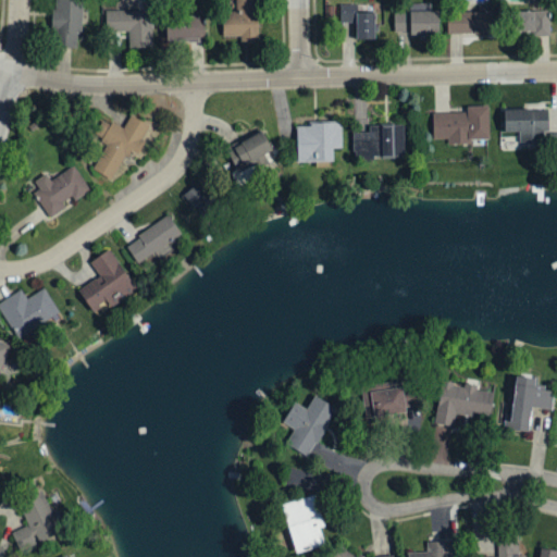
[(81,33),(82,0),(53,0),(51,48),(76,49),(77,33),(81,33)]
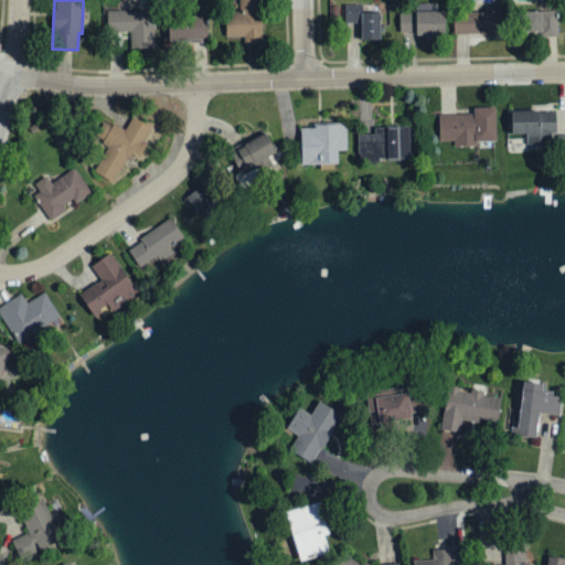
[(238,0),(240,12),(226,13),(226,38),(244,38),(244,44),(262,44),(260,0),(238,0)]
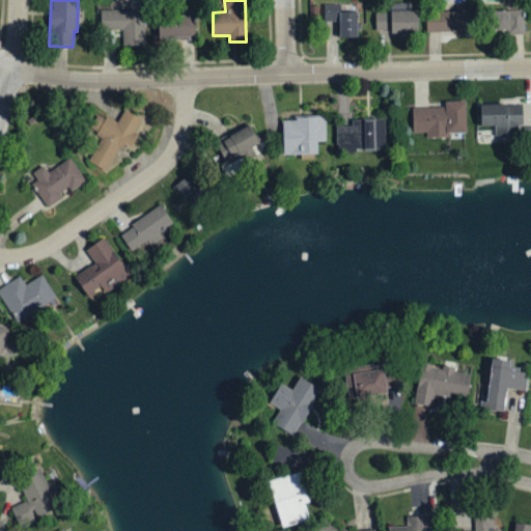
[(340,39),(357,38),(357,4),(324,5),(324,22),(339,22),(340,39)]
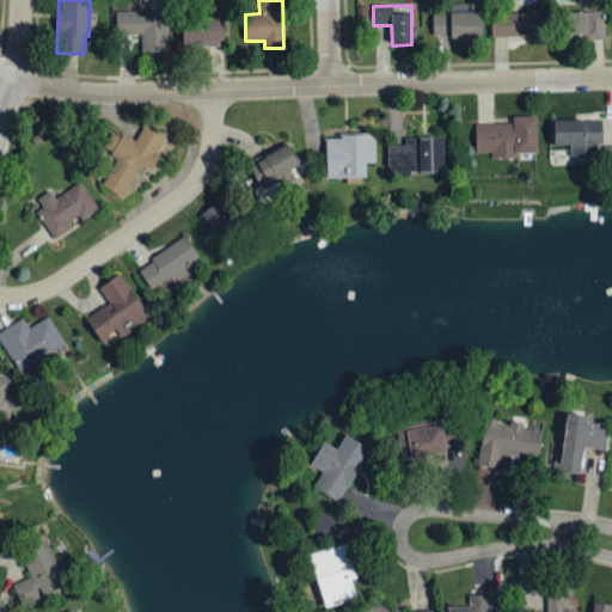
[(167,54),(166,12),(115,13),(116,36),(142,35),(142,54),(167,54)]
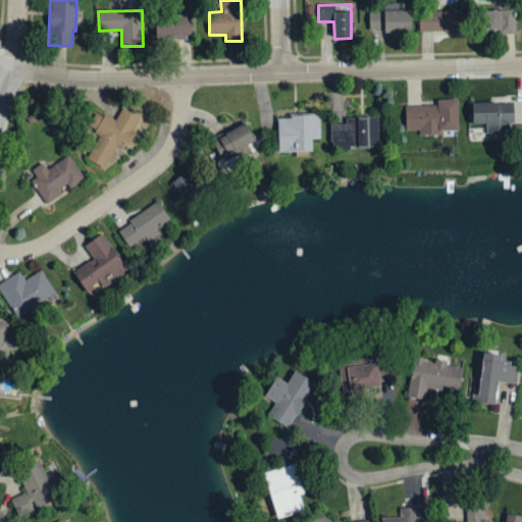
[(515,33),(515,10),(480,11),(480,33),(515,33)]
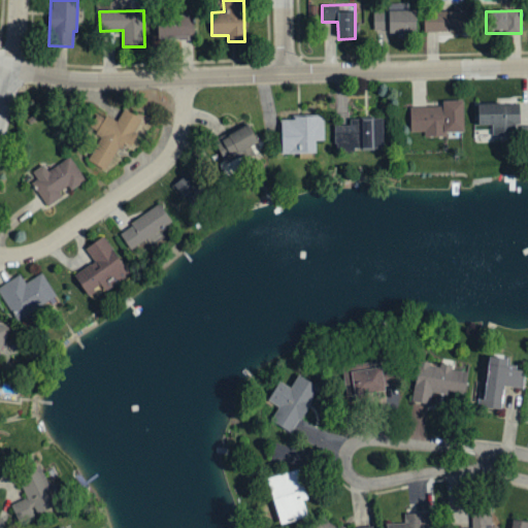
[(415,11),(373,13),(374,36),(397,35),(397,38),(416,37),(415,11)]
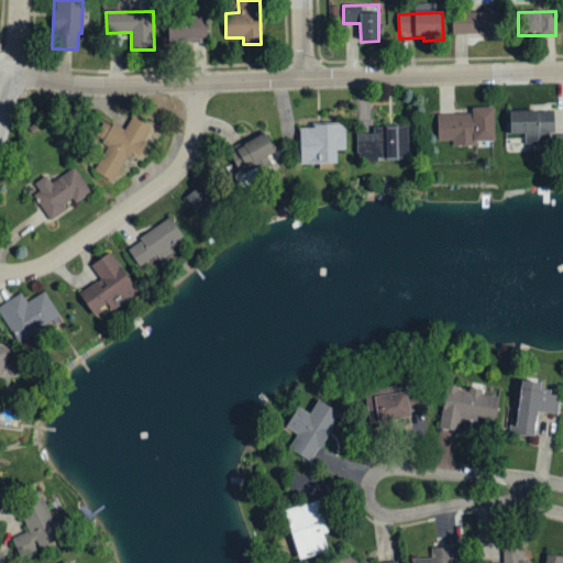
[(452,34),(498,35),(498,13),(452,12),(452,34)]
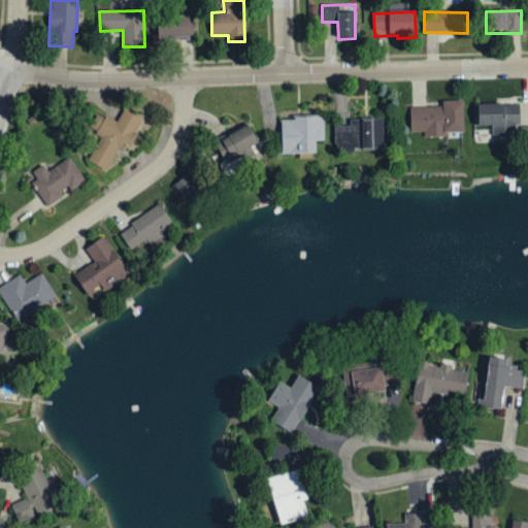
[(157,40),(194,39),(193,17),(157,18),(157,40)]
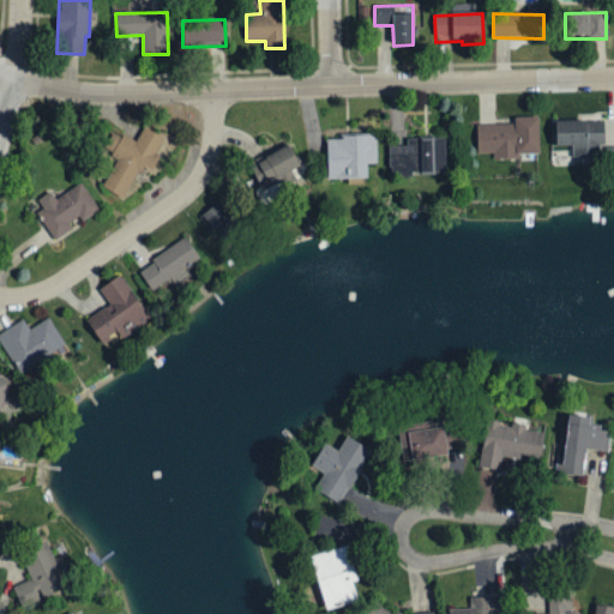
[(539,118),(515,118),(515,124),(477,125),(477,154),(493,154),(493,161),(519,160),(519,155),(539,154),(539,118)]
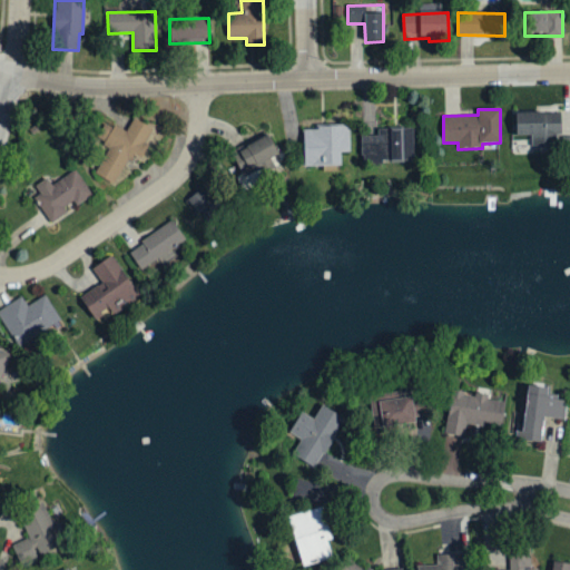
[(532,147),(561,147),(561,112),(516,114),(516,136),(531,136),(532,147)]
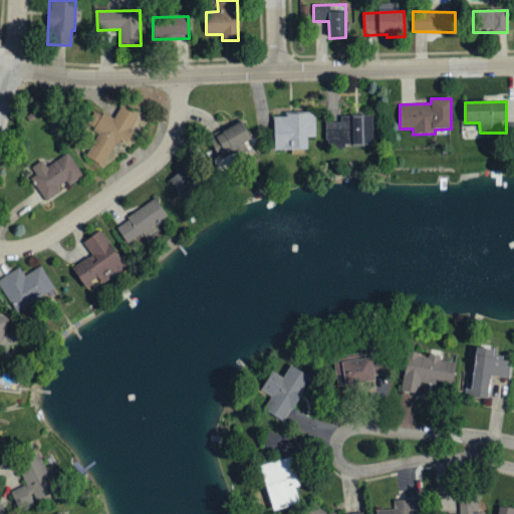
[(138,116),(120,106),(113,118),(105,114),(82,156),(103,167),(118,141),(126,145),(135,131),(132,129),(138,116)]
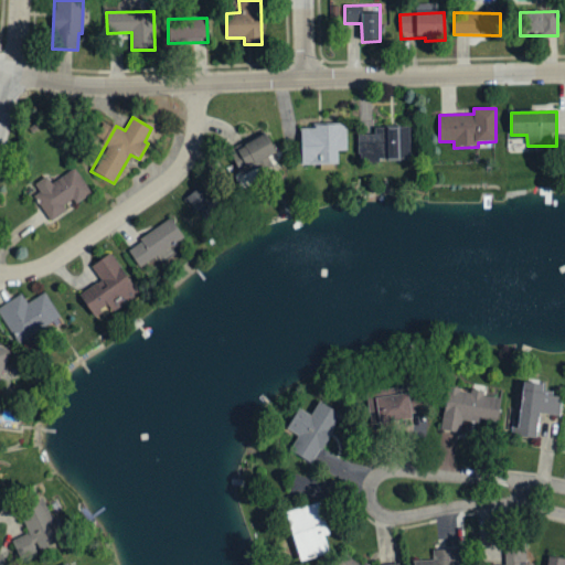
[(347,151),(347,126),(312,127),(312,129),(300,129),(301,167),(338,166),(338,152),(347,151)]
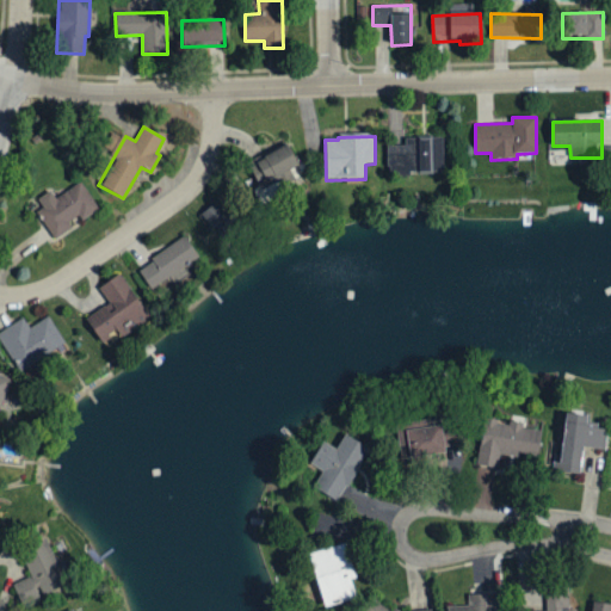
[(443,137),(405,137),(405,146),(388,146),(388,176),(444,174),(443,137)]
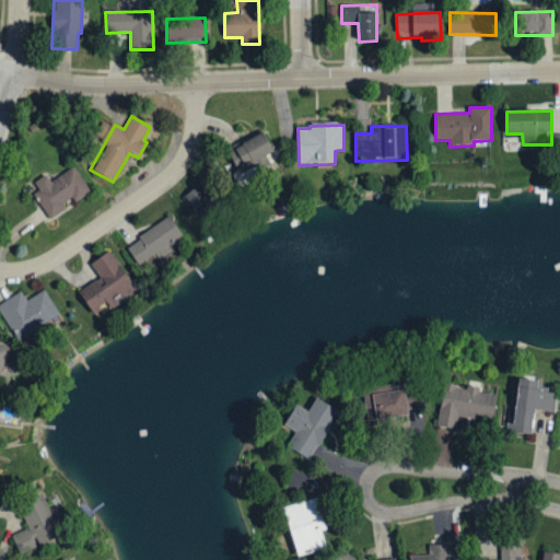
[(238,187),(254,179),(251,174),(277,161),(263,133),(228,152),(238,174),(233,176),(238,187)]
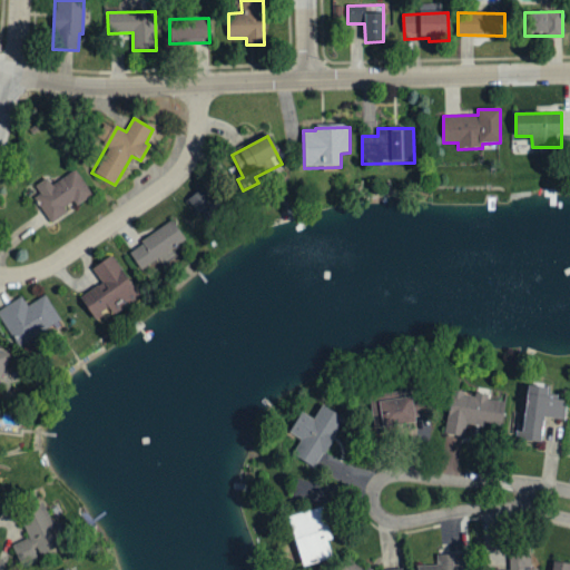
[(51,185),(47,178),(35,186),(40,195),(35,198),(49,222),(76,206),(91,197),(76,170),(51,185)]
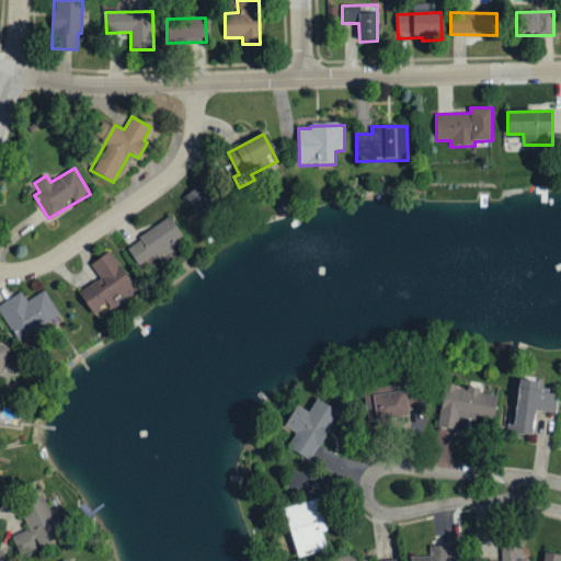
[(186,194),(204,219),(217,210),(199,185),(186,194)]
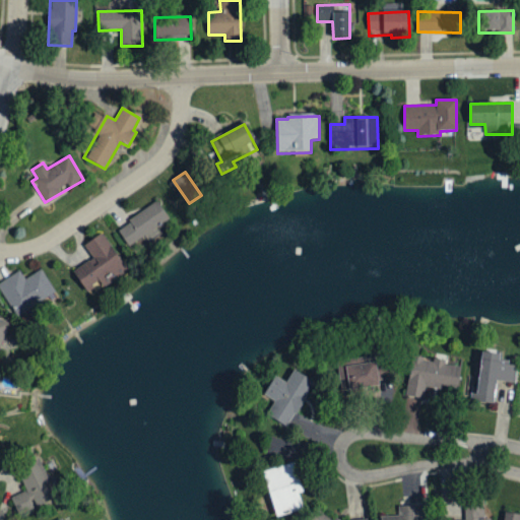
[(145,236),(148,241),(160,234),(157,229),(170,220),(157,202),(117,230),(128,248),(145,236)]
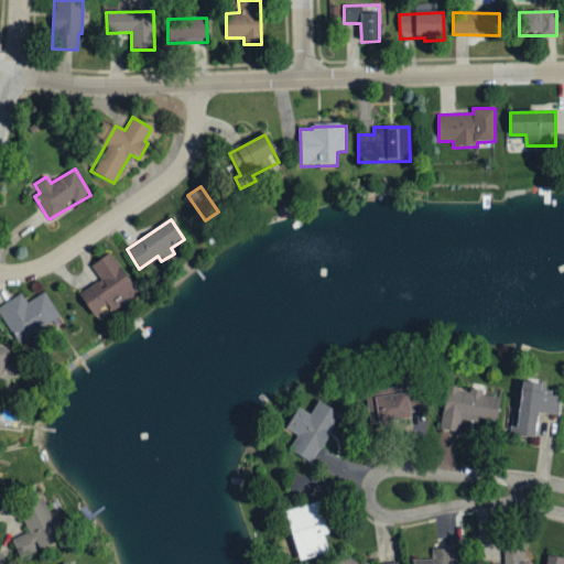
[(78,294),(93,317),(108,307),(110,312),(137,296),(111,253),(91,266),(100,281),(78,294)]
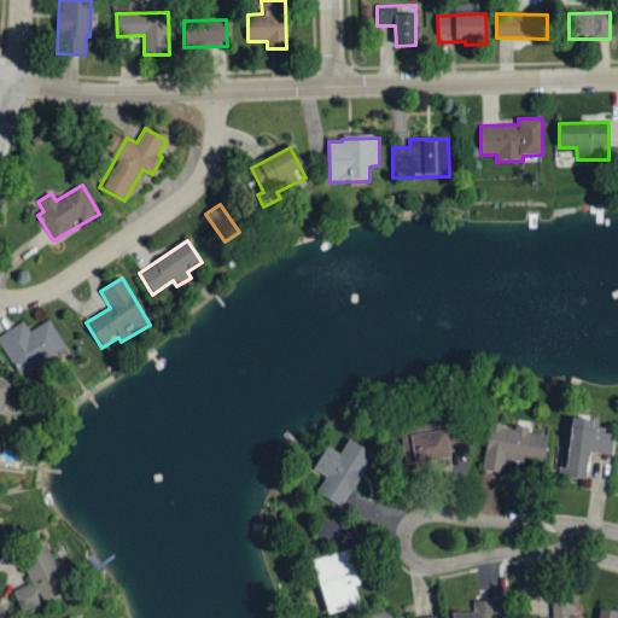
[(65,349),(48,321),(29,333),(22,322),(0,336),(0,345),(19,377),(65,349)]
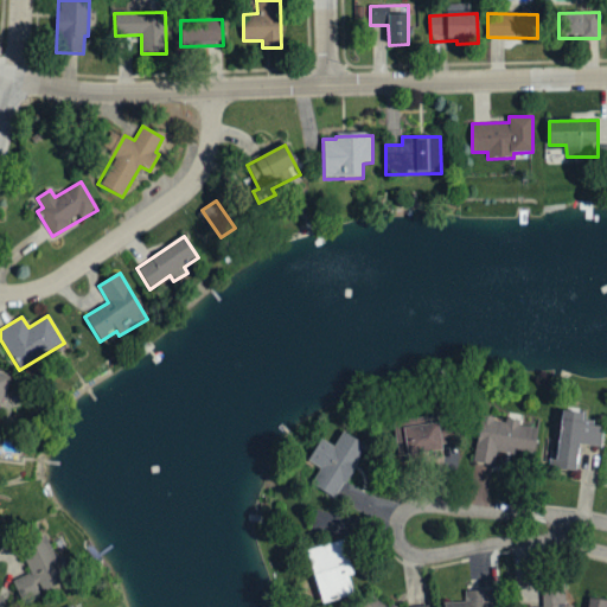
[(0,403),(11,376),(0,371),(0,403)]
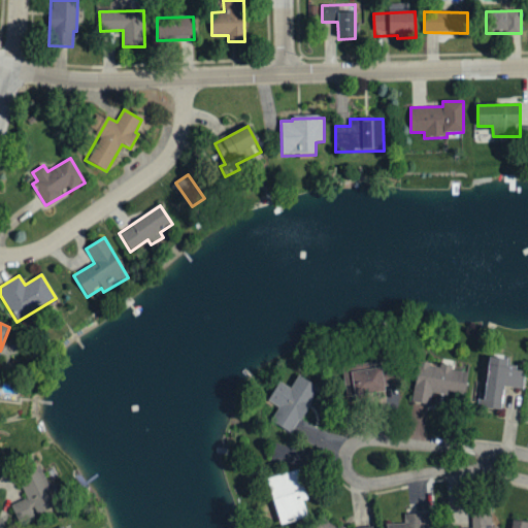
[(501,408),(504,386),(523,388),(525,370),(507,368),(508,358),(489,356),(483,406),(501,408)]
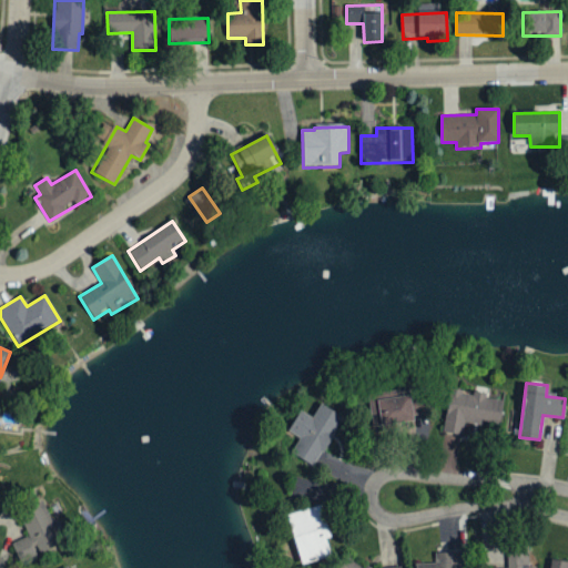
[(503,399),(487,397),(488,387),(475,386),(474,393),(449,389),(444,433),(463,435),(464,422),(499,426),(503,399)]
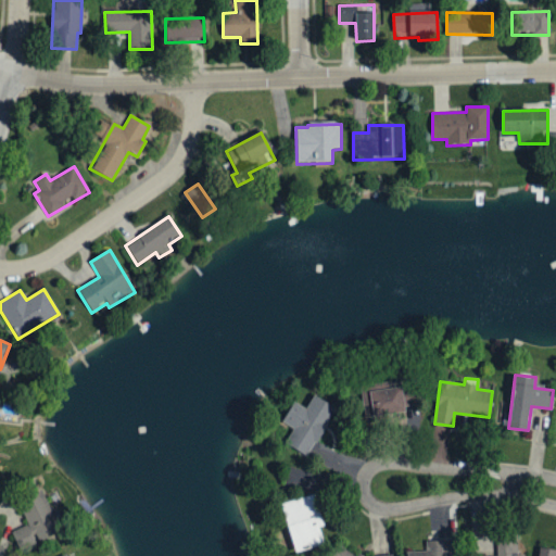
[(374,383),(374,389),(400,386),(399,380),(374,383)]
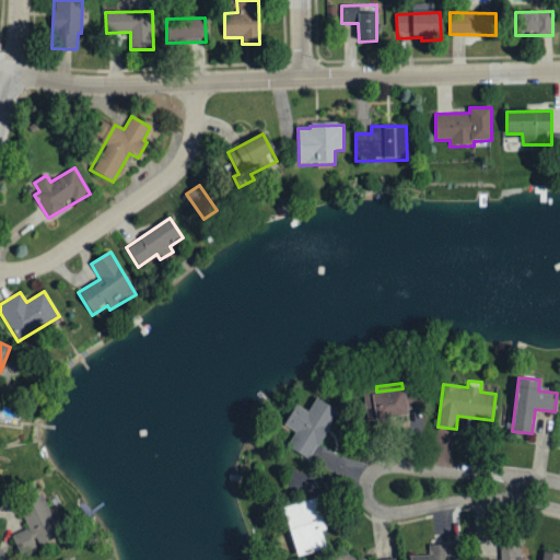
[(374,418),(407,416),(406,391),(372,393),(374,418)]
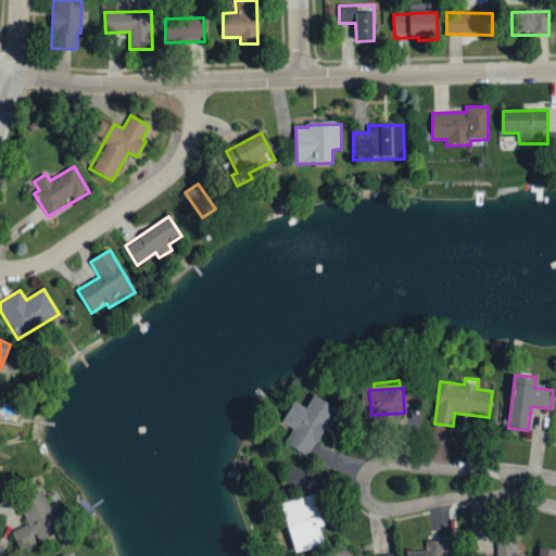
[(285,443),(308,456),(336,406),(313,394),(306,407),(293,401),(282,422),(293,428),(285,443)]
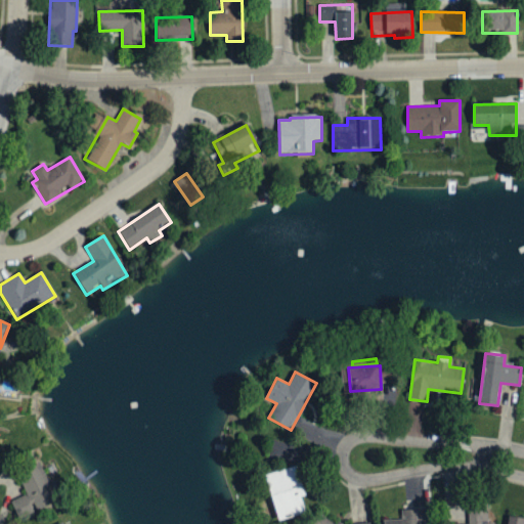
[(27,494),(11,499),(18,518),(56,503),(40,462),(17,471),(27,494)]
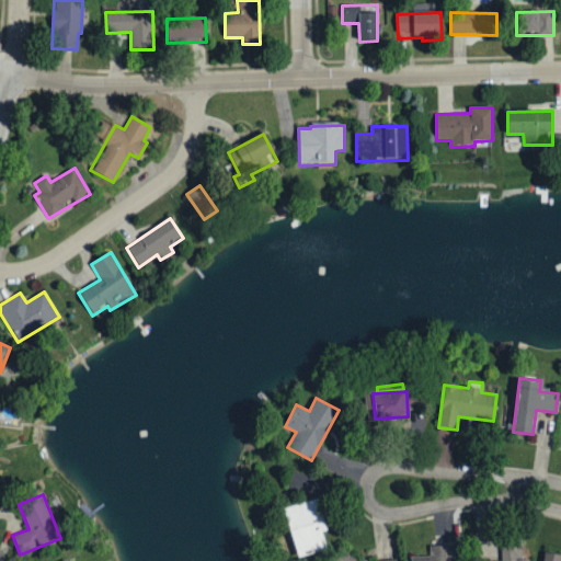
[(297,557),(327,549),(322,531),(327,530),(318,497),(284,506),(297,557)]
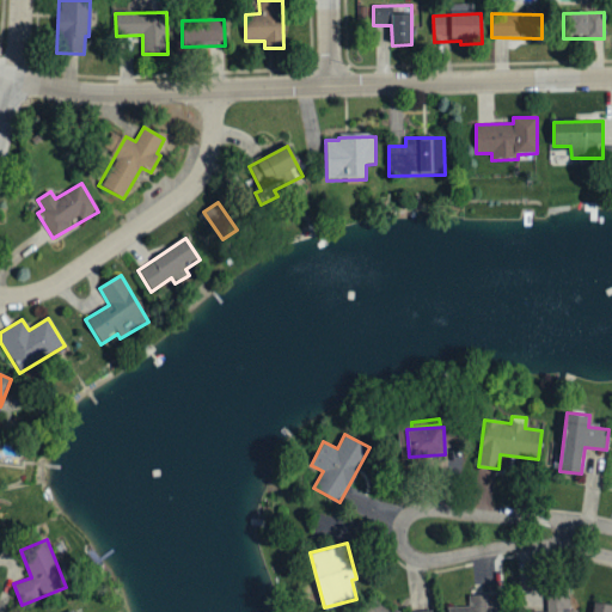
[(577,611),(577,610),(570,610),(569,588),(546,588),(546,611),(577,611)]
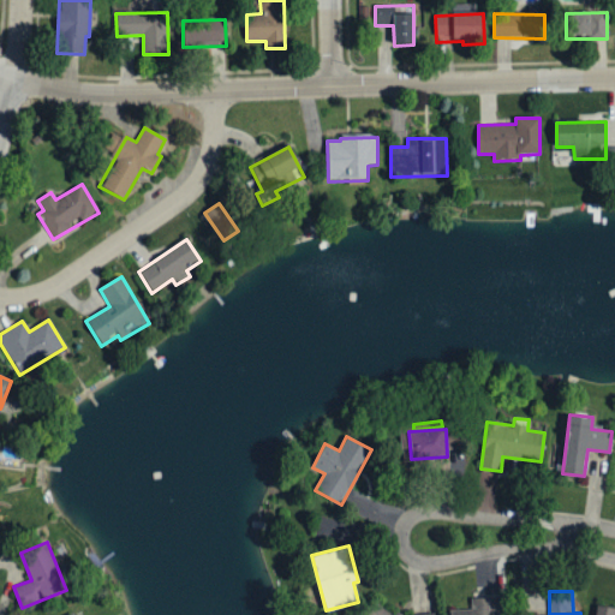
[(471,598),(472,609),(451,610),(451,614),(502,614),(502,597),(471,598)]
